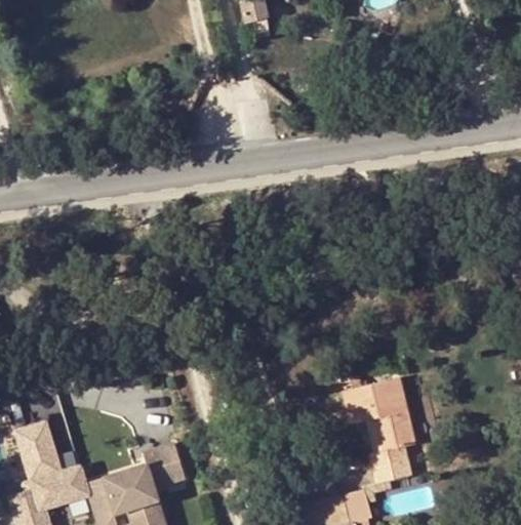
[(252,0),(244,2),(251,23),(271,17),(266,0),(252,0)]
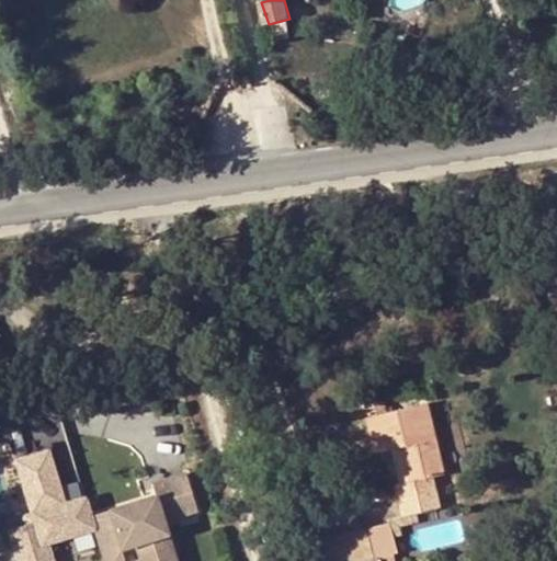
[(246,29),(269,24),(261,2),(241,8),(246,29)]
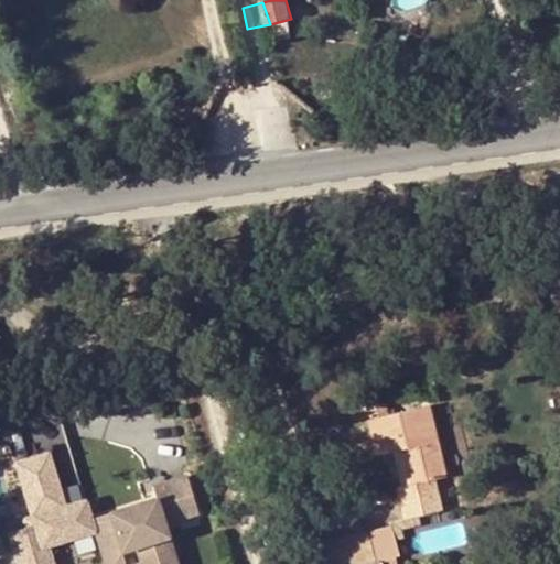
[(291,19),(270,24),(275,39),(294,33),(291,19)]
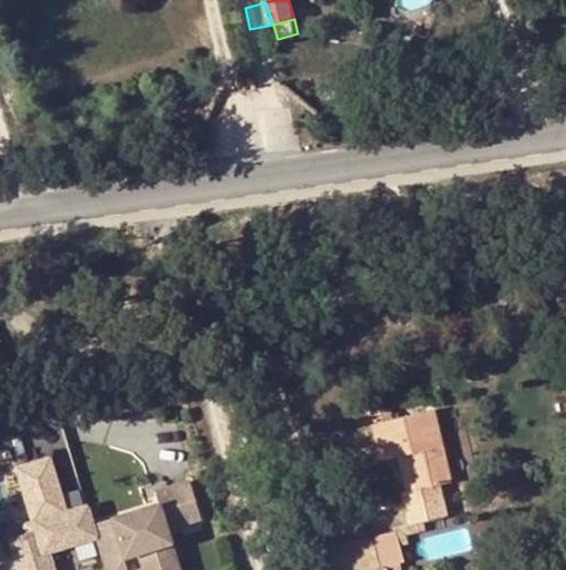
[(452,482),(441,438),(435,410),(389,421),(379,423),(387,459),(401,455),(411,453),(418,490),(409,492),(407,492),(413,523),(448,517),(441,485),(452,482)]
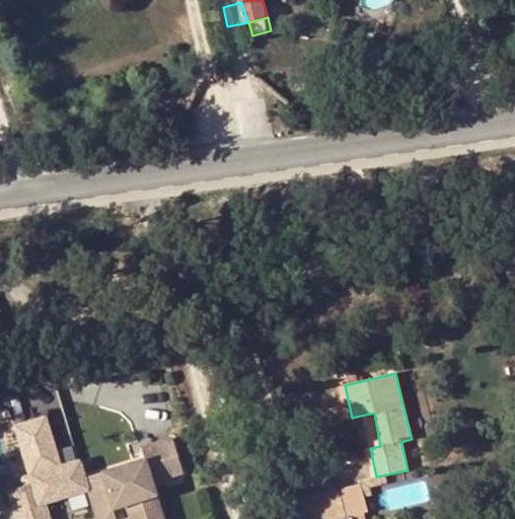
[(343,377),(345,385),(354,383),(352,375),(343,377)]
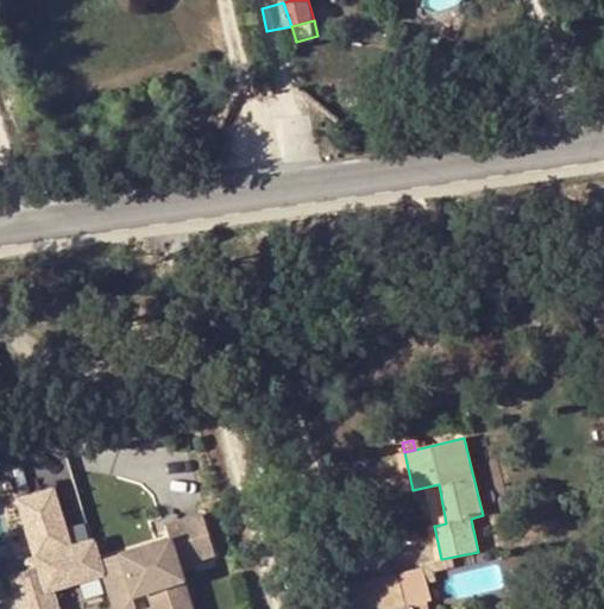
[(439,484),(428,487),(436,526),(446,523),(439,484)]
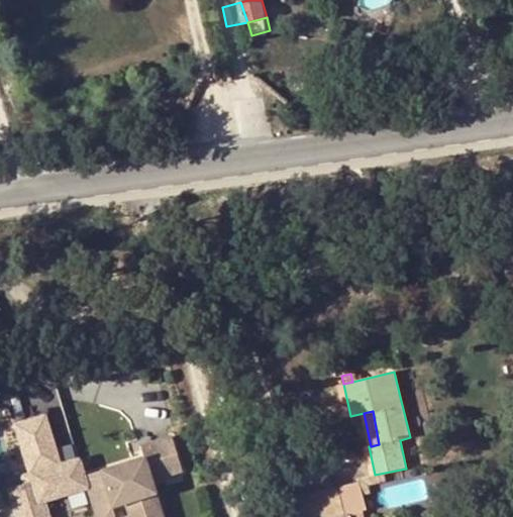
[(130,504),(134,516),(166,516),(157,481),(185,472),(176,440),(145,448),(149,461),(95,477),(105,511),(130,504)]
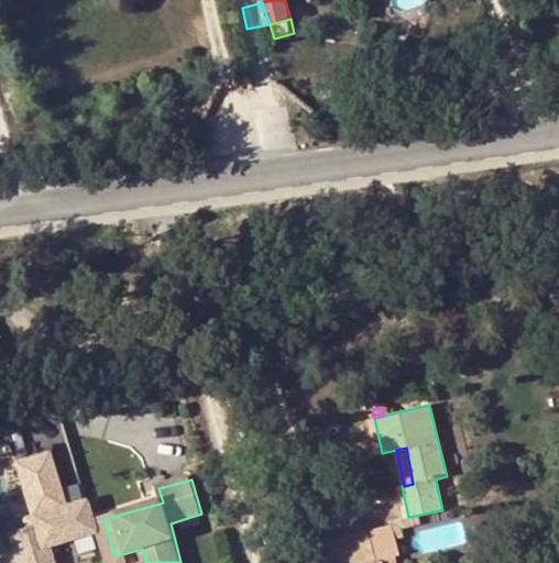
[(409,538),(405,521),(395,525),(399,541),(409,538)]
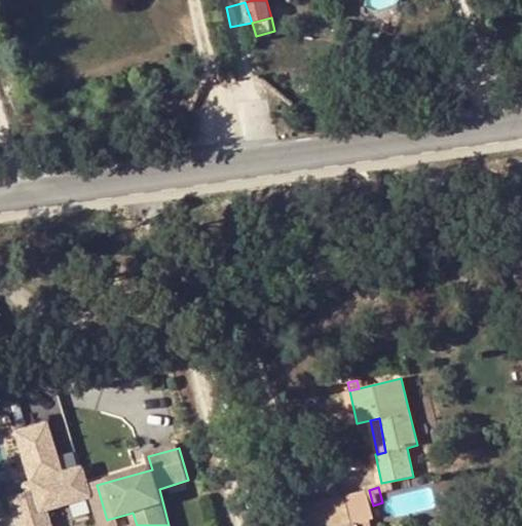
[(369,490),(303,506),(307,525),(341,525),(351,524),(351,525),(377,525),(375,517),(373,505),(369,490)]
